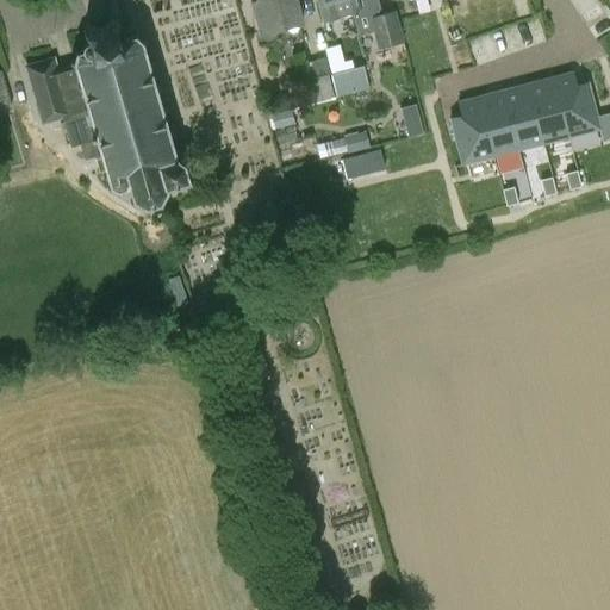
[(259,33),(303,22),(296,0),(256,0),(257,0),(250,2),(259,33)]
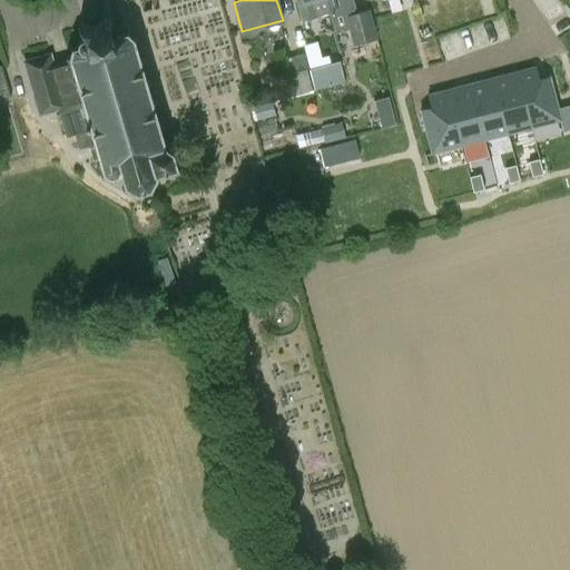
[(315,18),(331,13),(326,0),(300,0),(305,20),(315,18)]
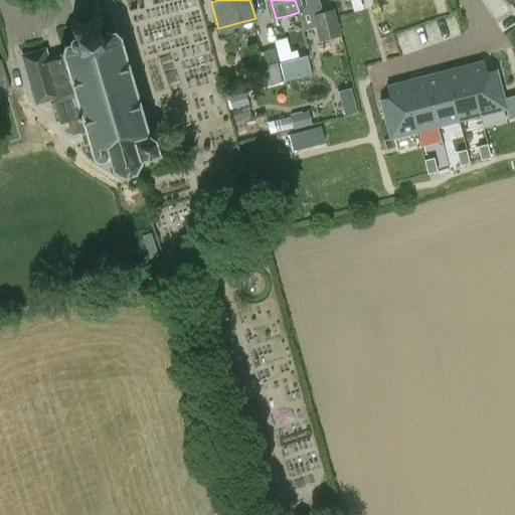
[(295,0),(299,13),(298,13),(303,31),(315,27),(319,41),(341,34),(334,9),(323,12),(319,0),(295,0)]
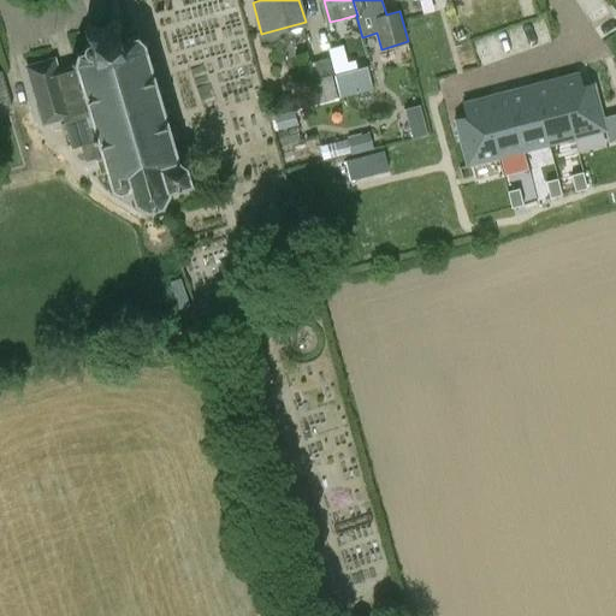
[(523,16),(519,0),(469,0),(478,29),(523,16)]
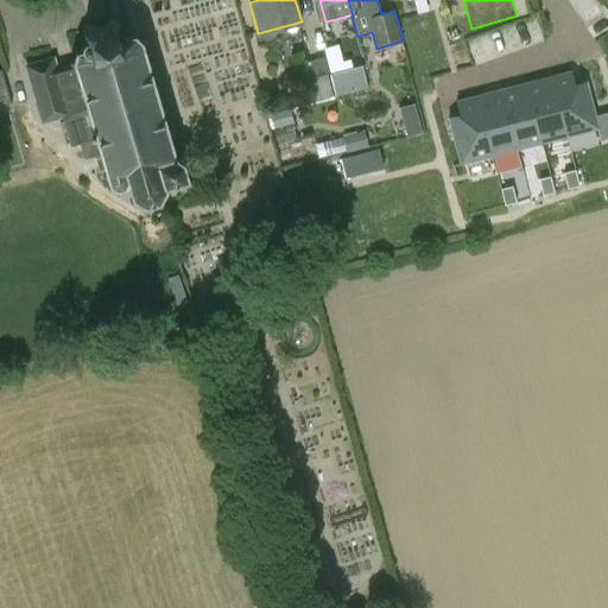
[(120,39),(114,19),(86,27),(90,46),(76,51),(73,62),(74,63),(56,69),(54,58),(26,67),(43,125),(63,119),(70,146),(80,144),(84,159),(100,154),(100,157),(95,159),(99,172),(105,171),(109,188),(118,191),(128,189),(132,201),(145,208),(160,204),(168,191),(166,189),(190,182),(185,165),(189,158),(187,152),(182,150),(175,152),(143,42),(134,35),(120,39)]
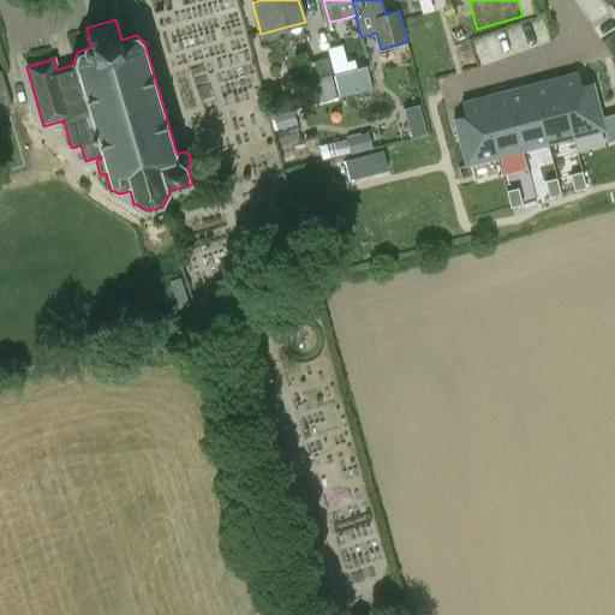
[(327,61),(303,67),(312,103),(336,97),(327,61)]
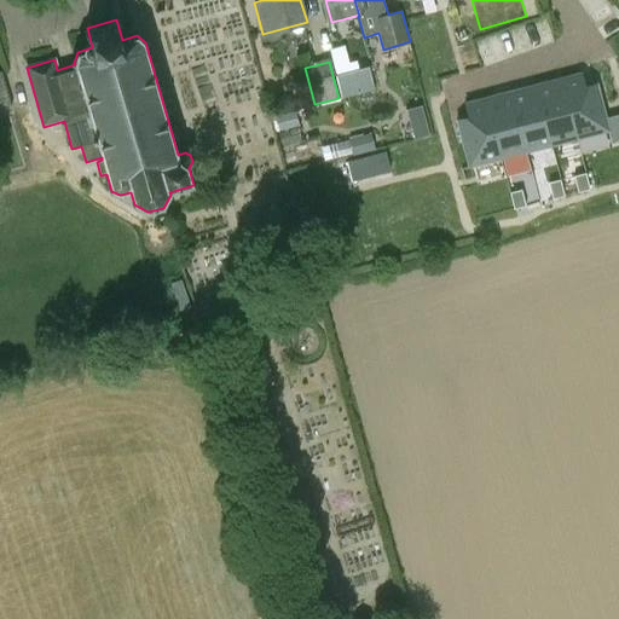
[(370,69),(337,77),(343,98),(376,90),(370,69)]
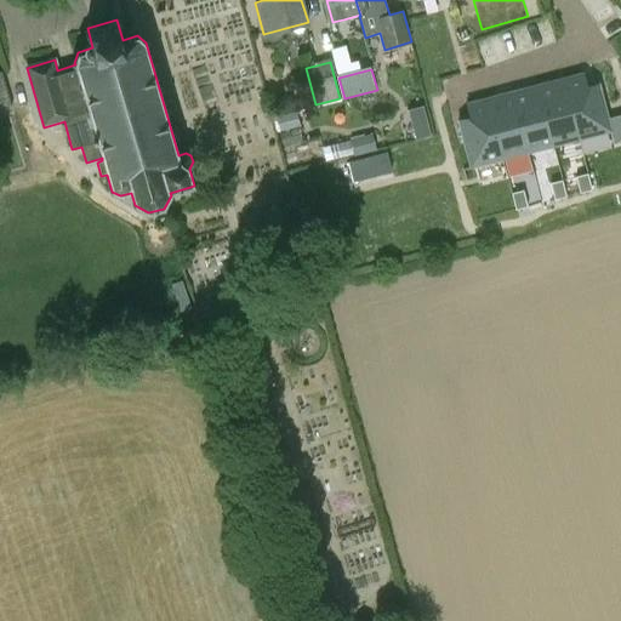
[(0,72),(0,109),(12,107),(1,72),(0,72)]
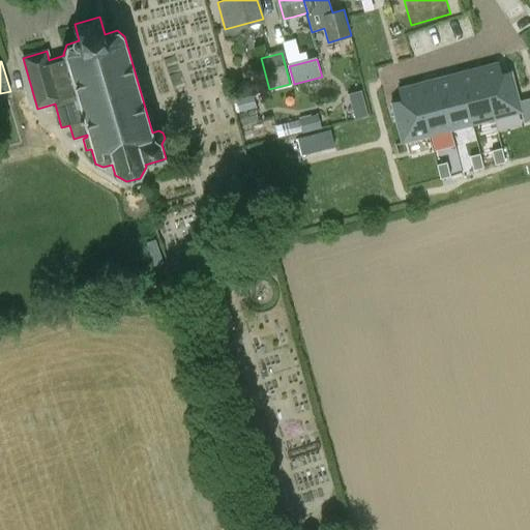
[(501,74),(498,64),(480,68),(494,119),(521,112),(519,101),(510,71),(501,74)]
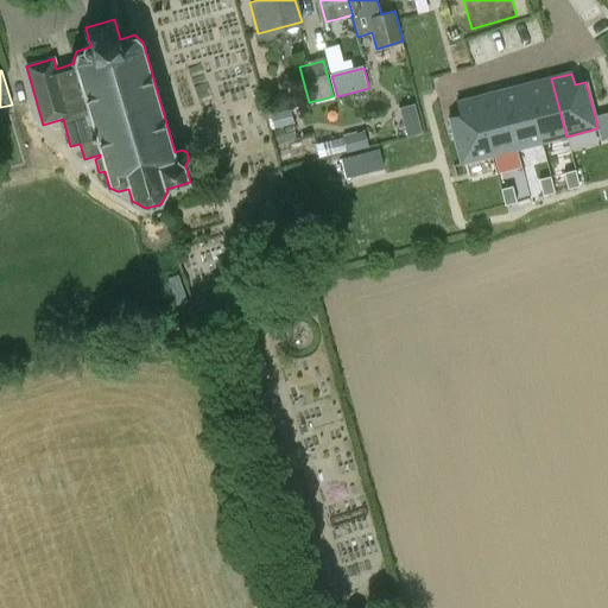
[(567,137),(551,78),(526,86),(542,143),(567,137)]
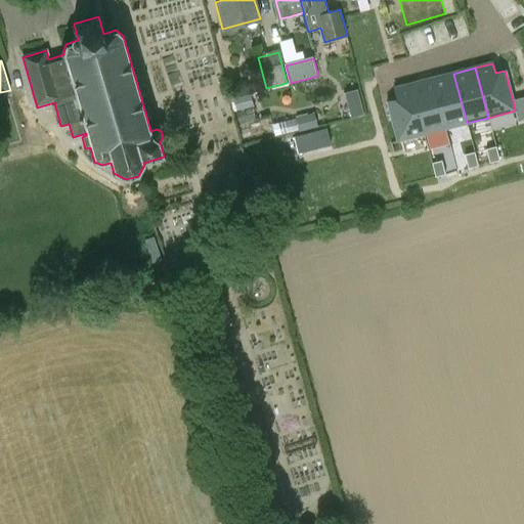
[(445,129),(467,123),(453,74),(432,79),(445,129)]
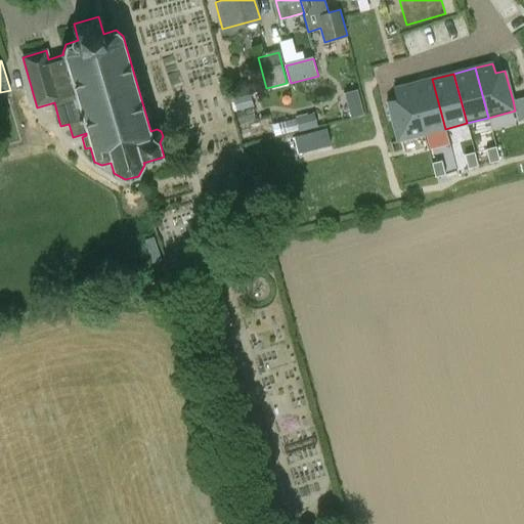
[(432,79),(410,85),(424,134),(445,129),(432,79)]
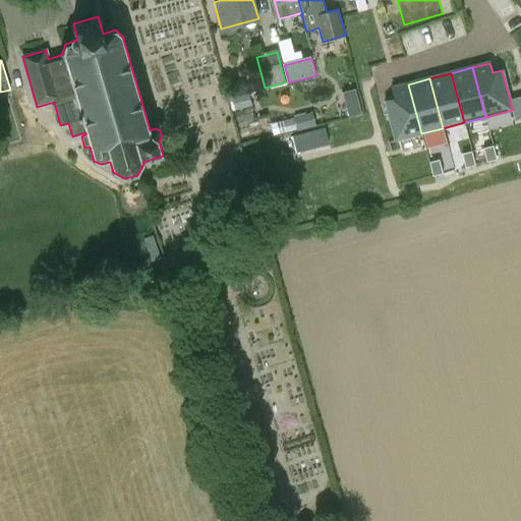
[(421,133),(408,84),(392,89),(394,98),(385,101),(395,140),(421,133)]
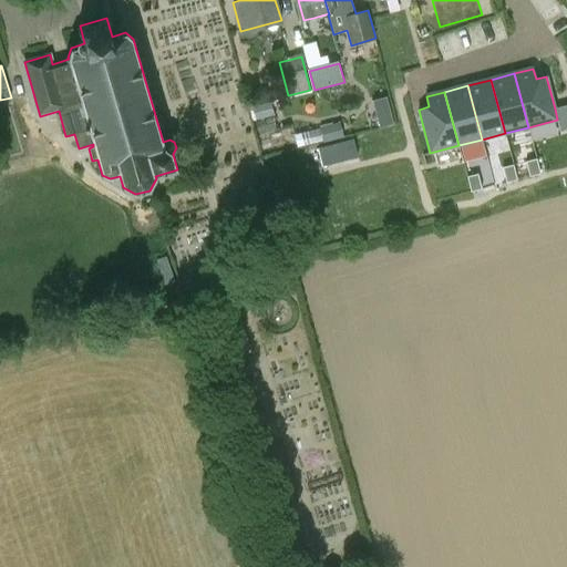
[(387,98),(372,101),(374,110),(389,106),(387,98)]
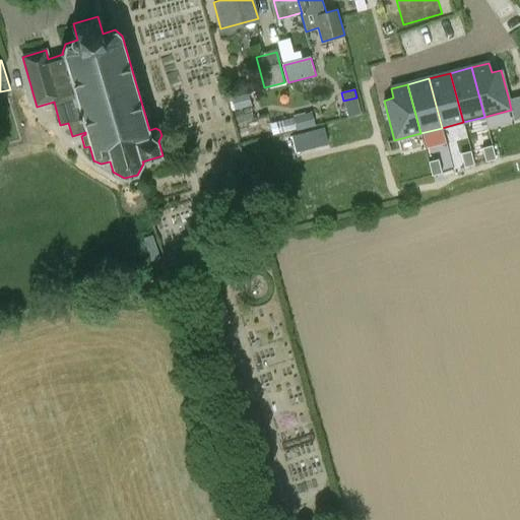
[(231,99),(234,111),(251,106),(248,94),(231,99)]
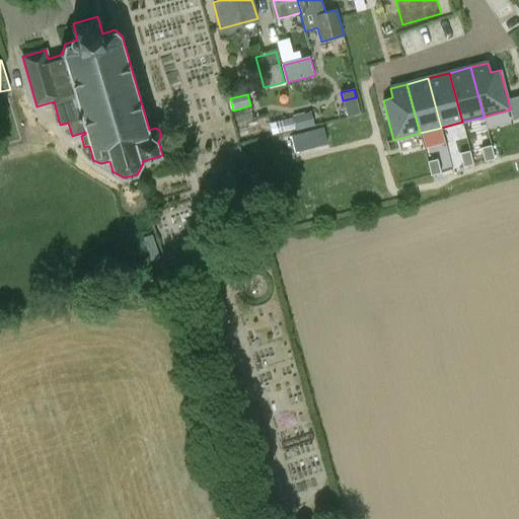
[(518,96),(508,99),(510,109),(512,115),(518,113),(518,96)]
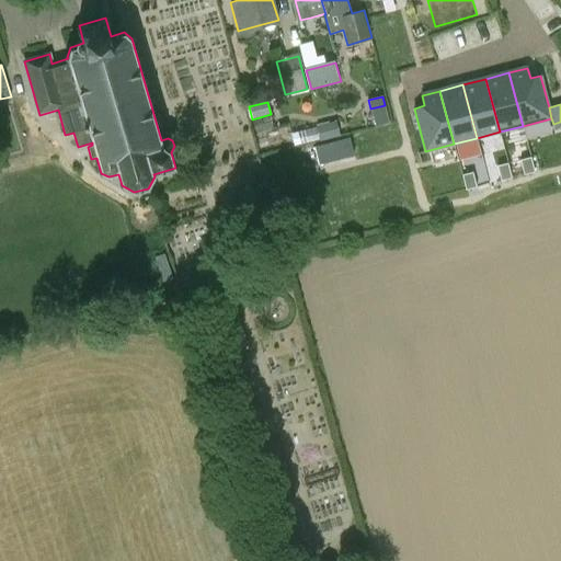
[(334,123),(317,127),(320,141),(338,138),(334,123)]
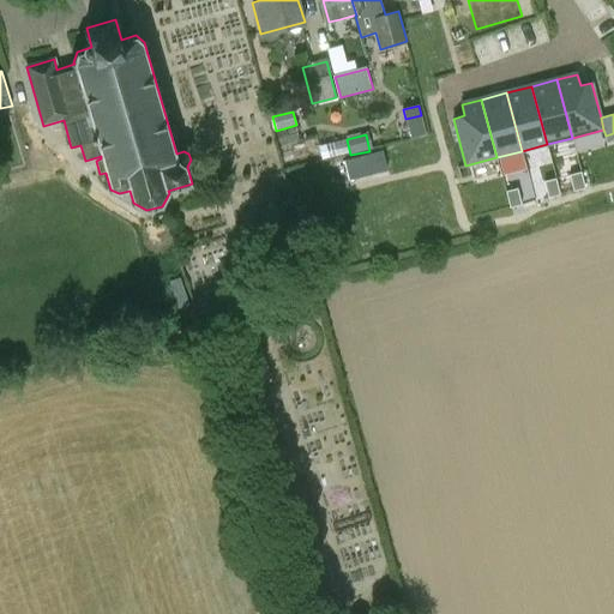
[(368,175),(387,170),(383,151),(363,156),(368,175)]
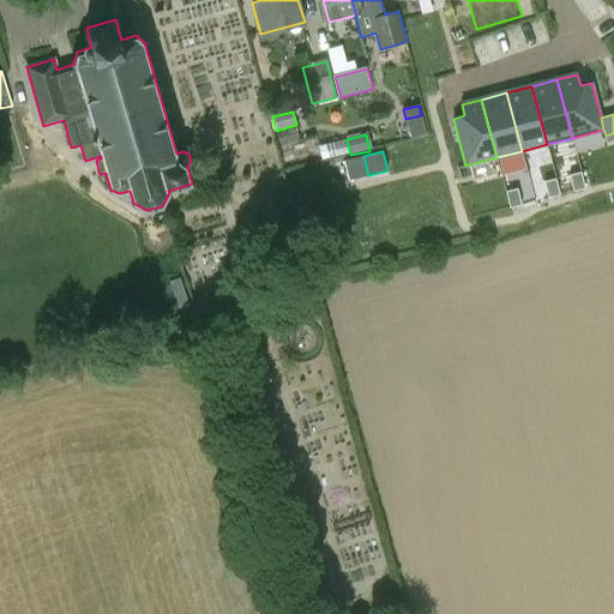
[(585,188),(581,172),(569,175),(573,191),(585,188)]
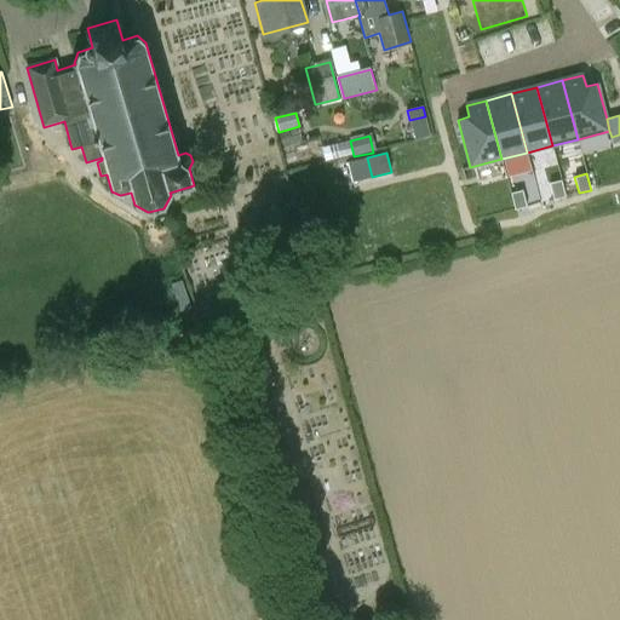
[(554,200),(566,196),(561,181),(549,183),(554,200)]
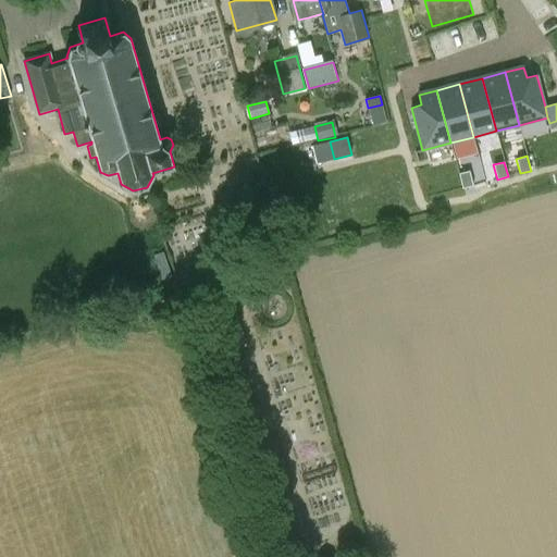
[(459,173),(462,188),(473,185),(469,171),(459,173)]
